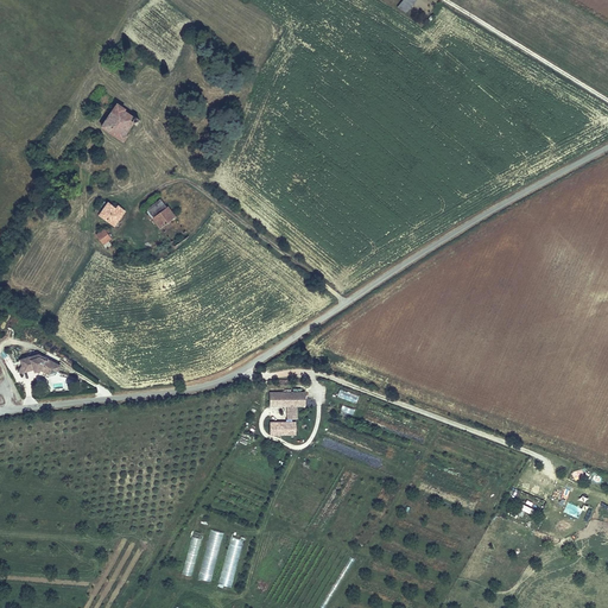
[(410,14),(413,8),(405,2),(401,8),(410,14)]
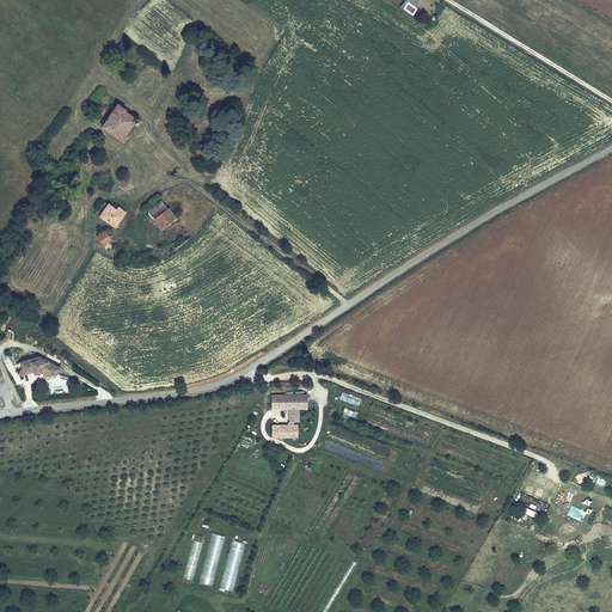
[(128,108),(118,101),(115,105),(110,112),(102,126),(124,142),(129,135),(127,134),(135,122),(138,124),(142,118),(138,115),(136,115),(127,109),(128,108)]
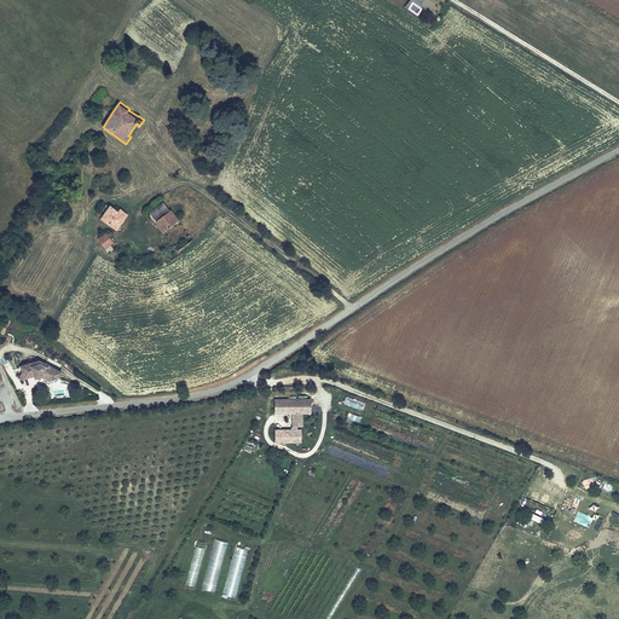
[(171,209),(163,201),(150,213),(163,232),(180,221),(172,209),(171,209)]
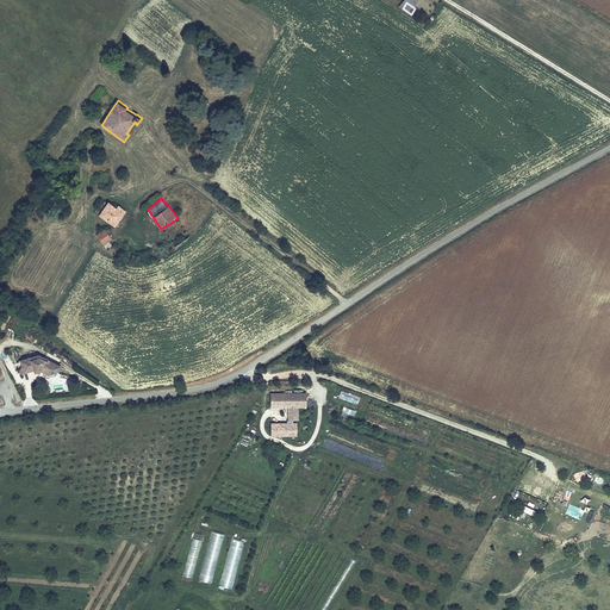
[(117,206),(109,200),(98,215),(116,228),(128,211),(119,204),(117,206)]
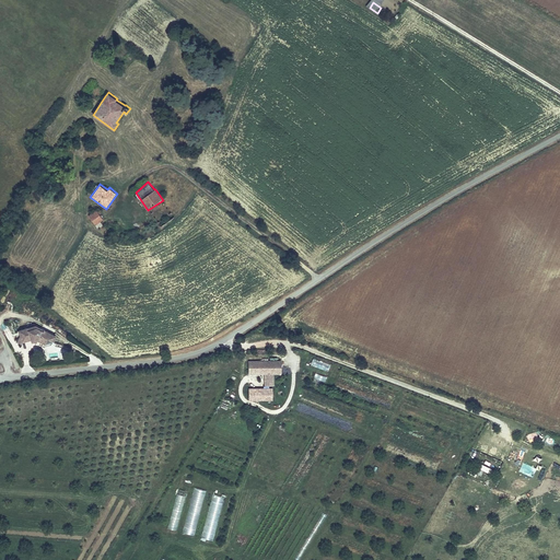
[(175,217),(163,200),(148,210),(162,225),(175,217)]
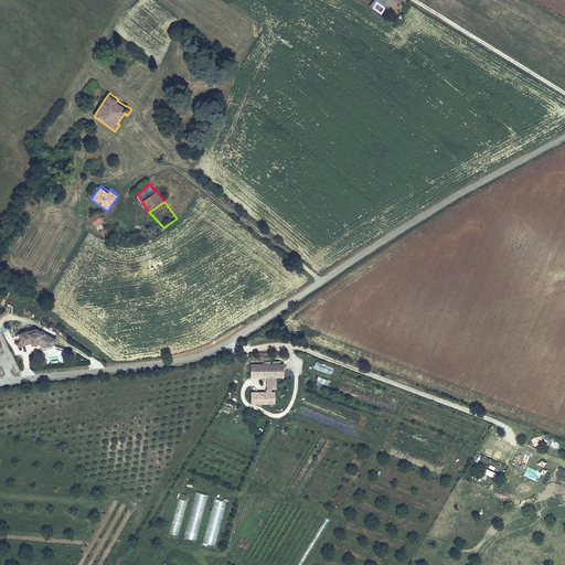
[(99,232),(104,227),(102,224),(104,222),(97,212),(89,217),(99,232)]
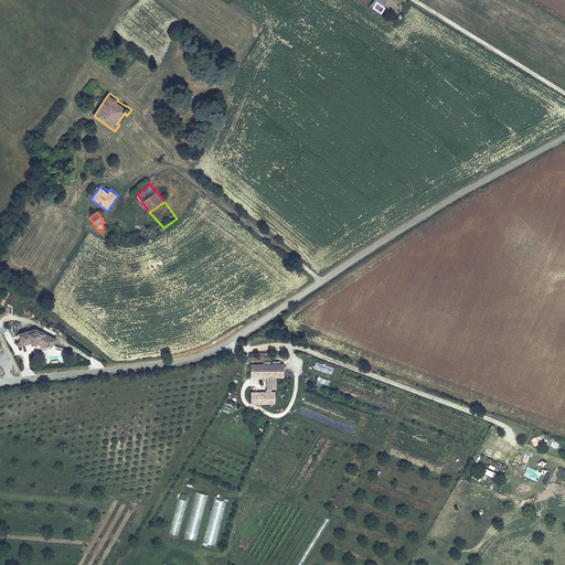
[(25,341),(30,341),(29,336),(49,332),(42,327),(23,330),(24,336),(25,341)]
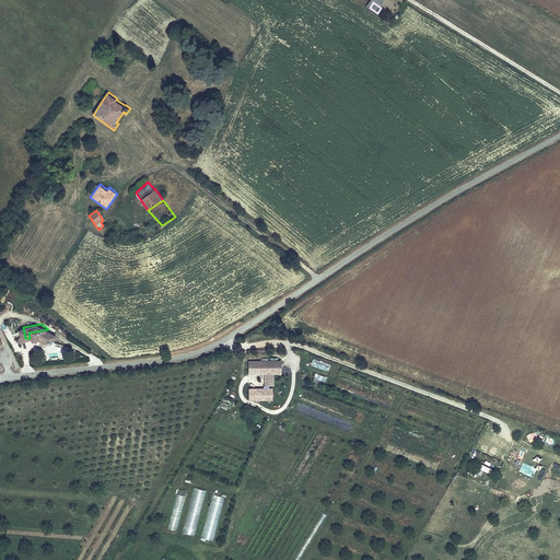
[(28,333),(30,338),(37,337),(46,343),(47,347),(50,347),(55,341),(58,337),(48,329),(28,333)]
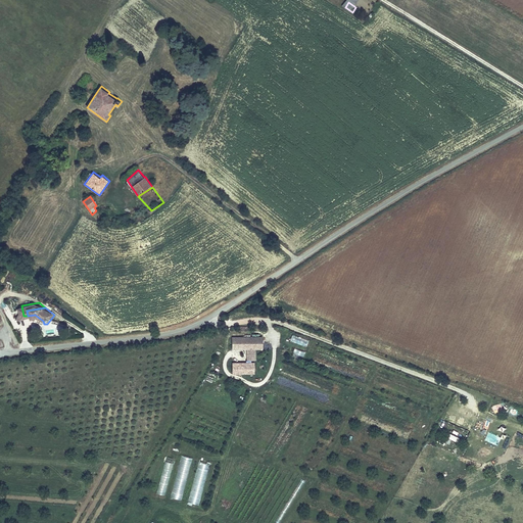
[(76,324),(73,328),(78,333),(81,329),(76,324)]
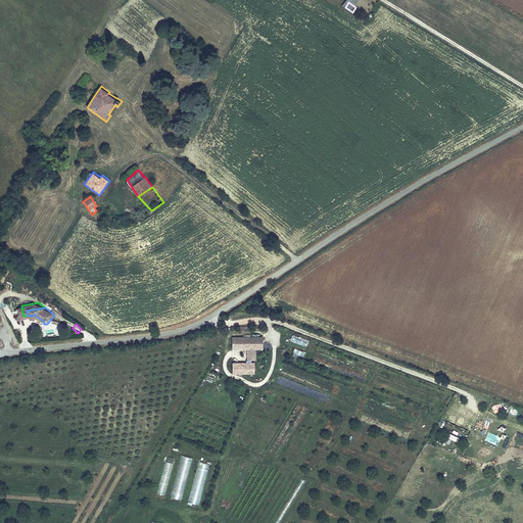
[(290,341),(307,348),(311,341),(292,334),(290,341)]
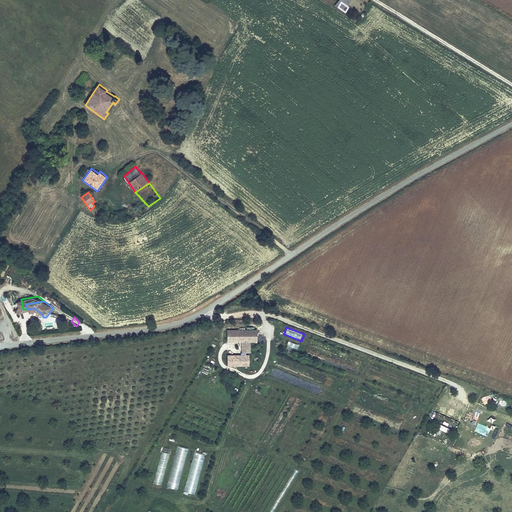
[(257,343),(257,332),(228,332),(228,343),(242,343),(242,354),(250,354),(250,343),(257,343)]
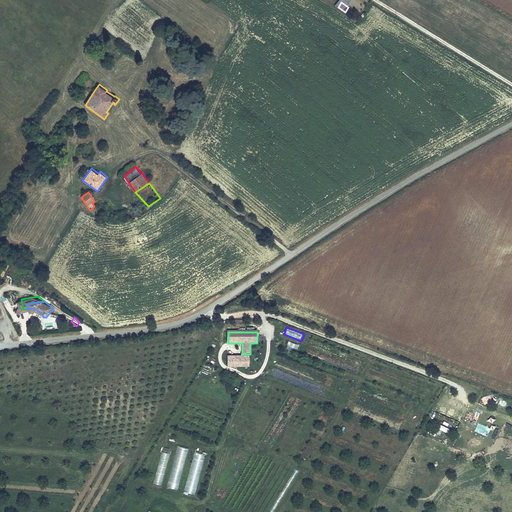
[(297,353),(299,344),(288,341),(285,349),(297,353)]
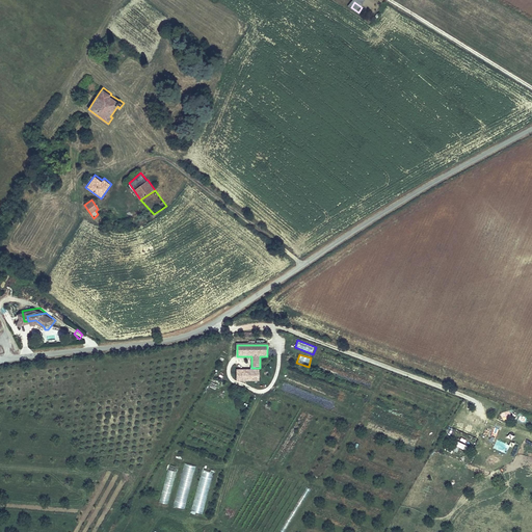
[(236,379),(260,379),(260,368),(236,368),(236,379)]
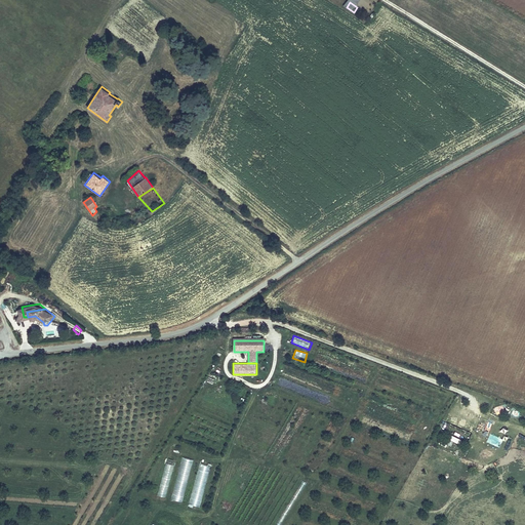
[(450,445),(452,441),(457,444),(460,439),(447,434),(443,442),(450,445)]
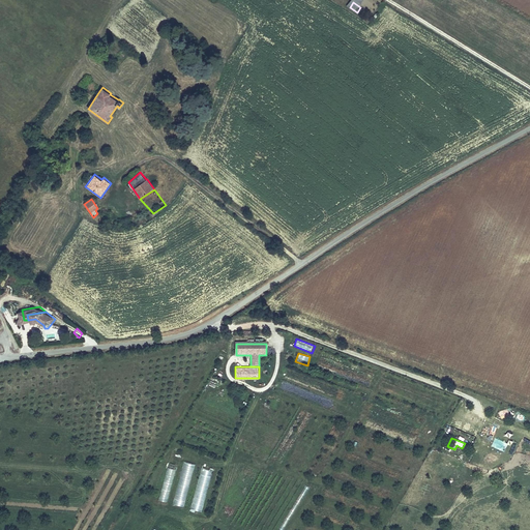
[(497,451),(504,447),(499,438),(492,442),(497,451)]
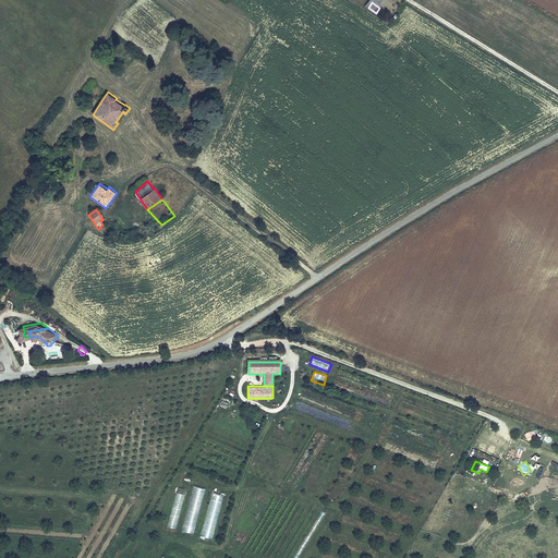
[(193,485),(182,531),(194,534),(205,488),(193,485)]
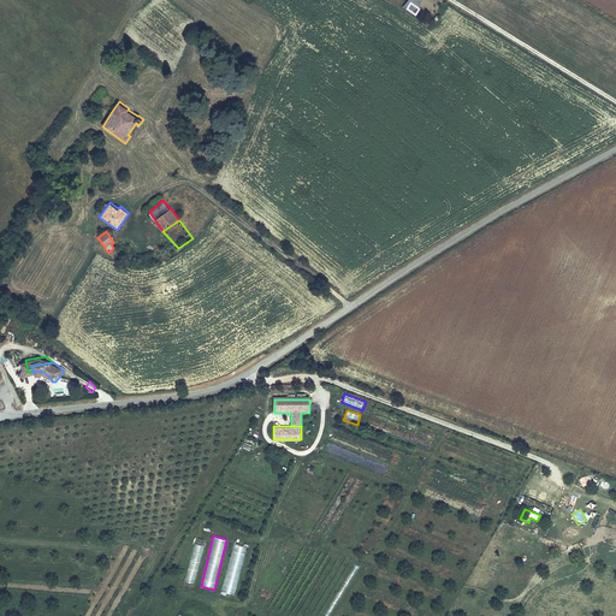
[(194,584),(206,540),(196,538),(184,581),(194,584)]
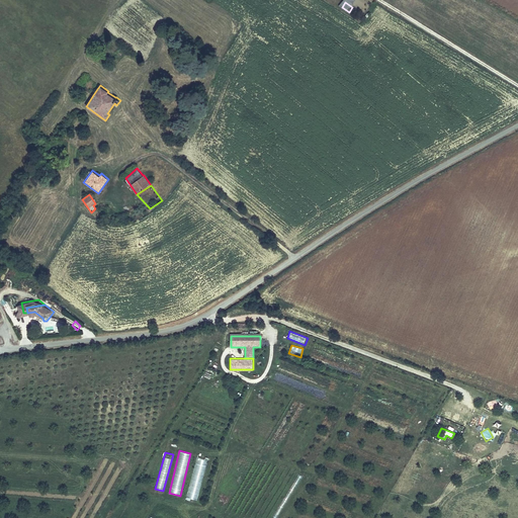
[(196,456),(185,498),(197,501),(207,459),(196,456)]
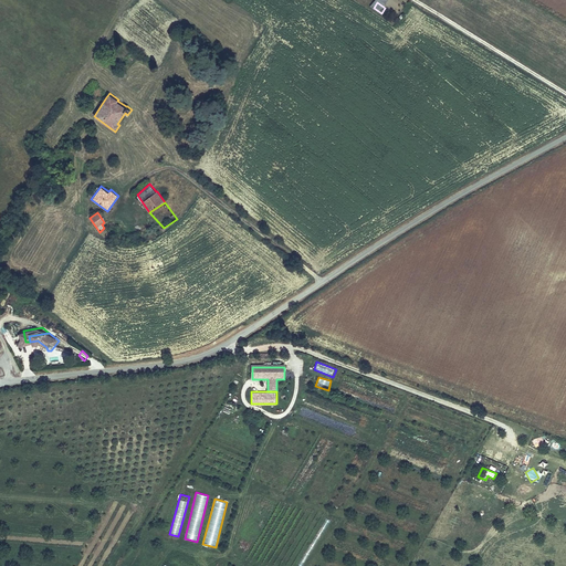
[(326,517),(321,528),(325,531),(331,521),(326,517)]
